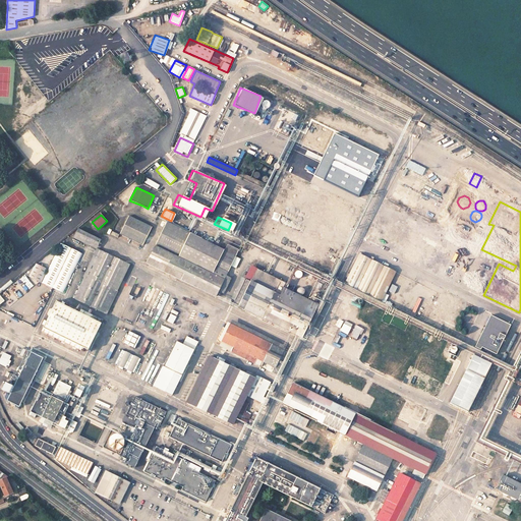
[(121,236),(140,245),(150,228),(129,219),(121,236)]
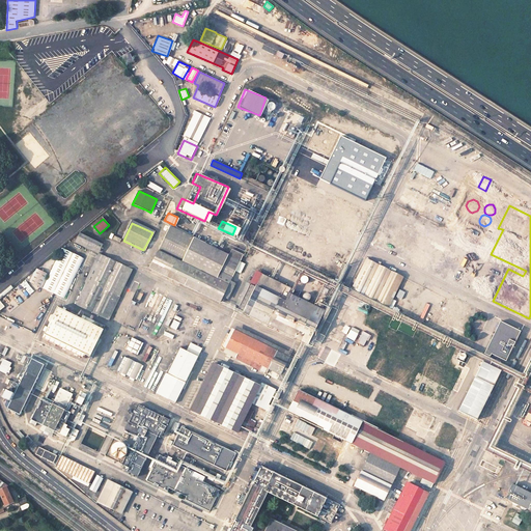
[(222,302),(244,257),(229,250),(226,256),(216,251),(191,239),(171,229),(151,270),(221,304),(222,302)]
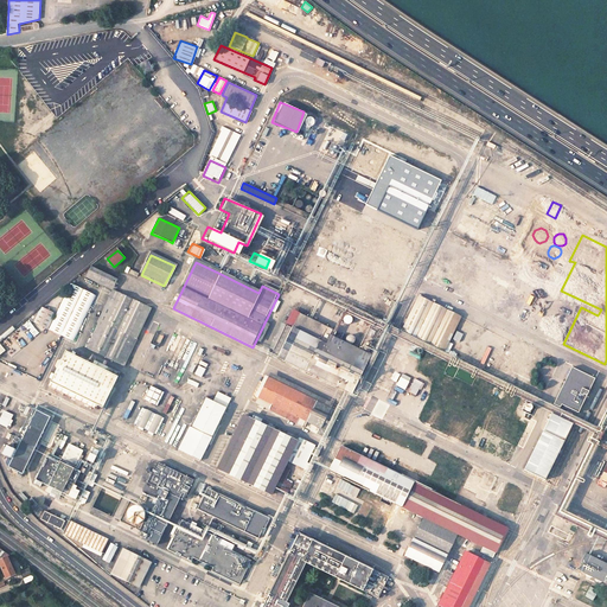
[(87,276),(113,289),(117,279),(91,266),(87,276)]
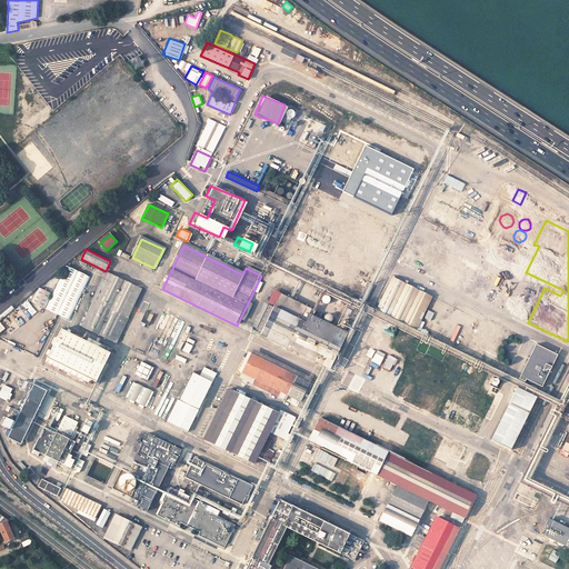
[(525,256),(520,252),(516,262),(520,265),(525,256)]
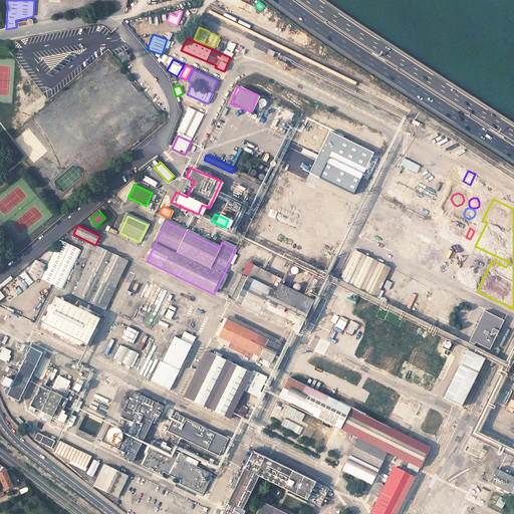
[(82,250),(61,239),(48,264),(36,258),(30,271),(62,287),(82,250)]
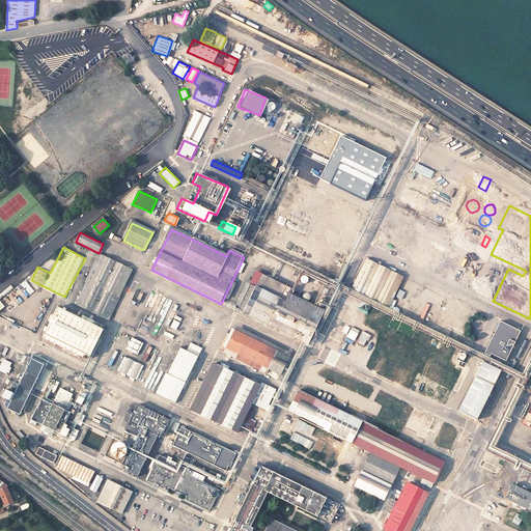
[(134,271),(101,252),(86,280),(87,281),(76,303),(108,319),(134,271)]
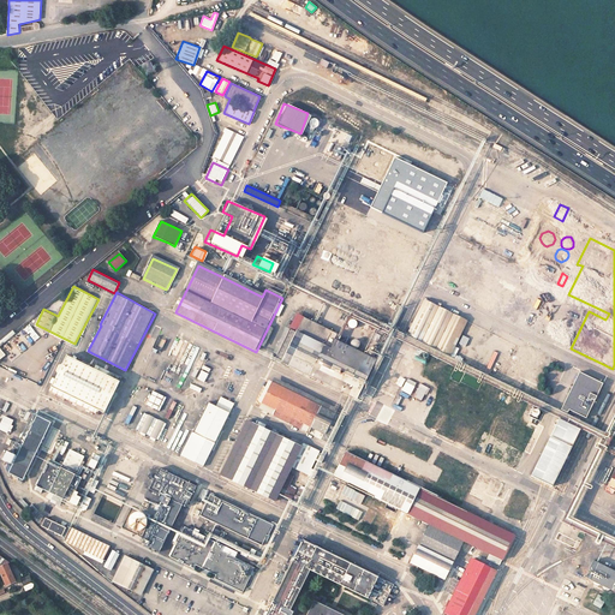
[(407,334),(451,356),(467,321),(425,300),(407,334)]
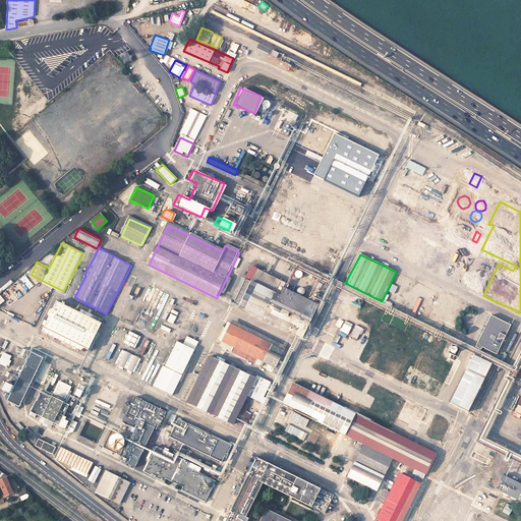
[(245,280),(233,304),(301,338),(316,306),(307,301),(285,290),(282,289),(285,284),(266,275),(256,271),(250,283),(245,280)]
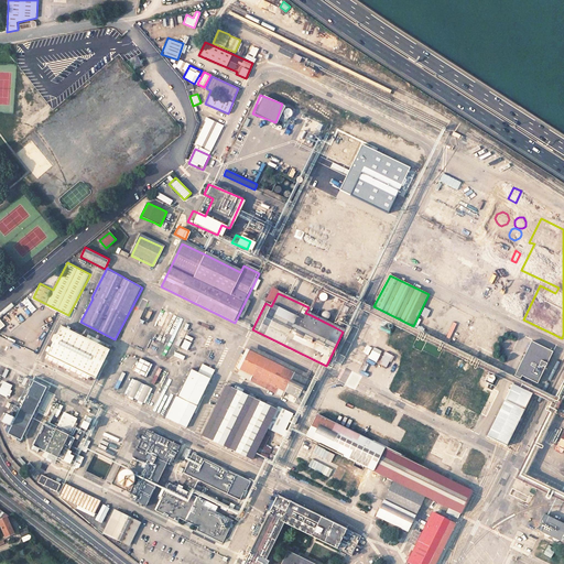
[(317,296),(316,296),(316,297),(316,299),(316,300),(317,301),(320,303),(322,303),(323,302),(324,302),(324,301),(325,300),(325,299),(325,296),(324,295),(322,294),(321,294),(320,294),(318,295),(317,296)]
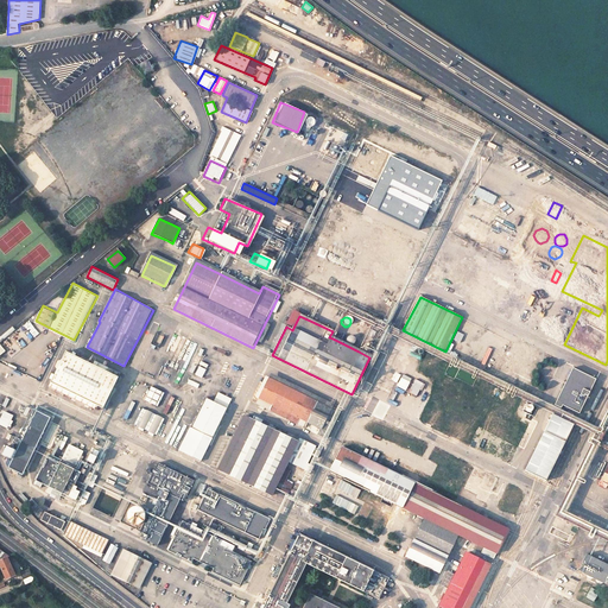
[(372,330),(369,330),(368,330),(366,330),(365,331),(363,333),(362,334),(362,336),(362,337),(362,339),(363,341),(366,342),(368,343),(369,343),(372,342),(373,341),(374,340),(375,337),(375,336),(375,334),(374,333),(373,331),(372,330)]
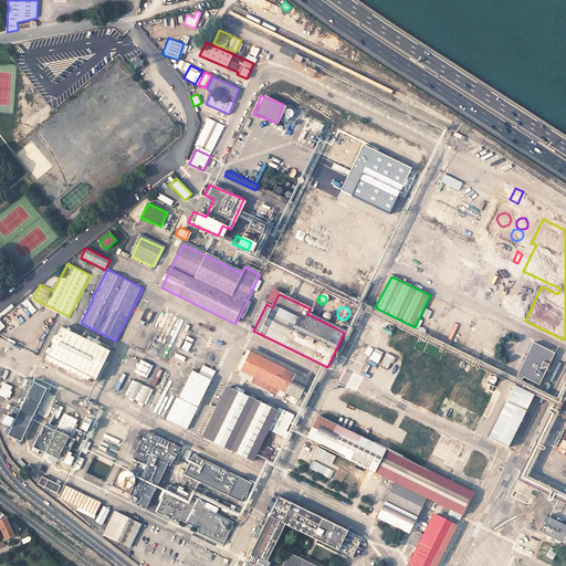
[(108,350),(61,326),(44,358),(93,383),(108,350)]
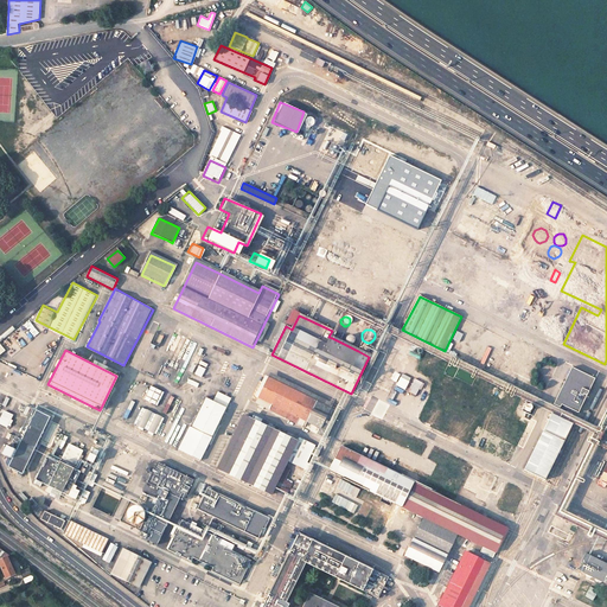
[(474,388),(479,379),(477,378),(478,378),(449,365),(445,376),(454,381),(455,378),(474,388)]
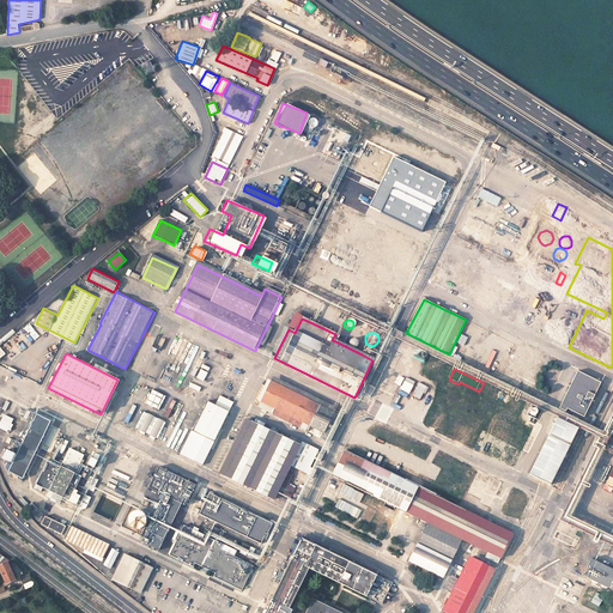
[(600,386),(577,374),(558,411),(564,414),(566,412),(582,419),(600,386)]
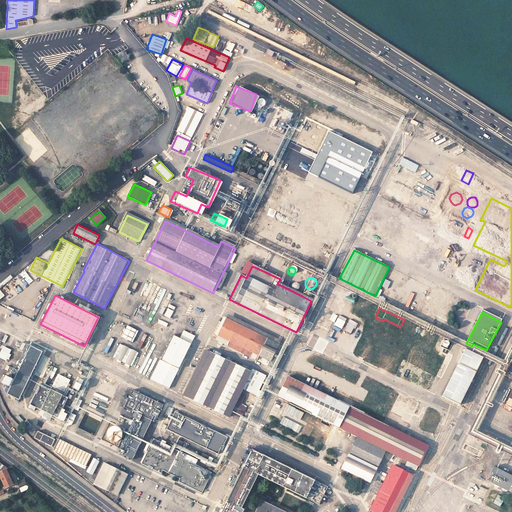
[(332,329),(339,332),(345,318),(338,315),(332,329)]
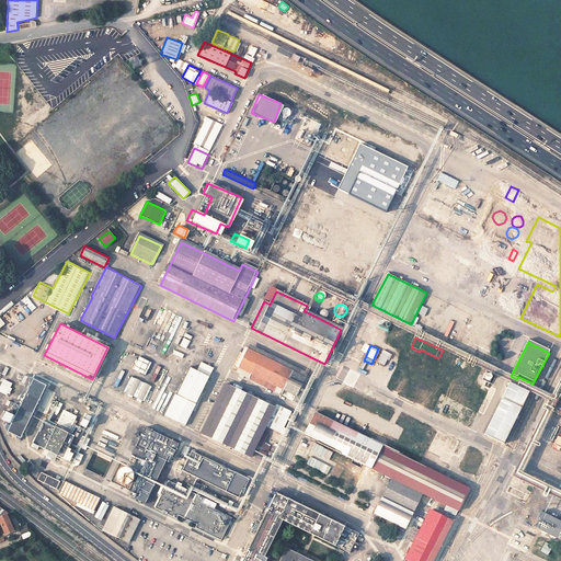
[(382,350),(376,362),(384,366),(390,354),(382,350)]
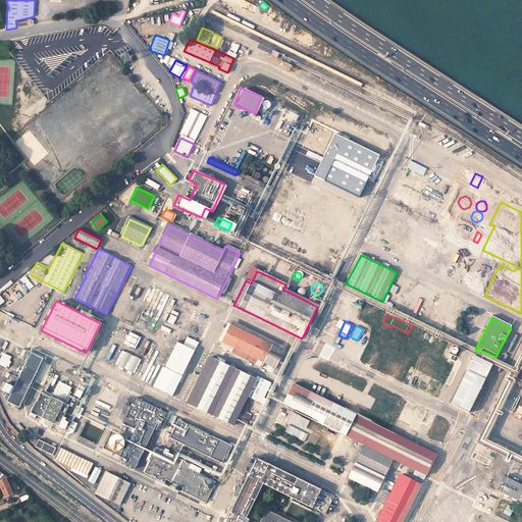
[(291,356),(230,326),(220,347),(262,368),(264,364),(275,370),(278,363),(285,366),(291,356)]
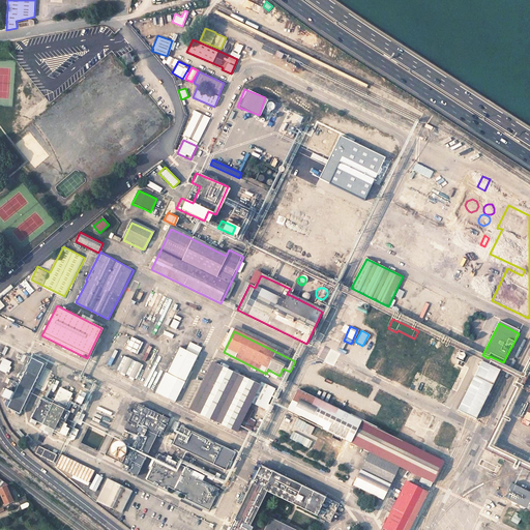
[(124,348),(137,354),(142,342),(129,335),(124,348)]
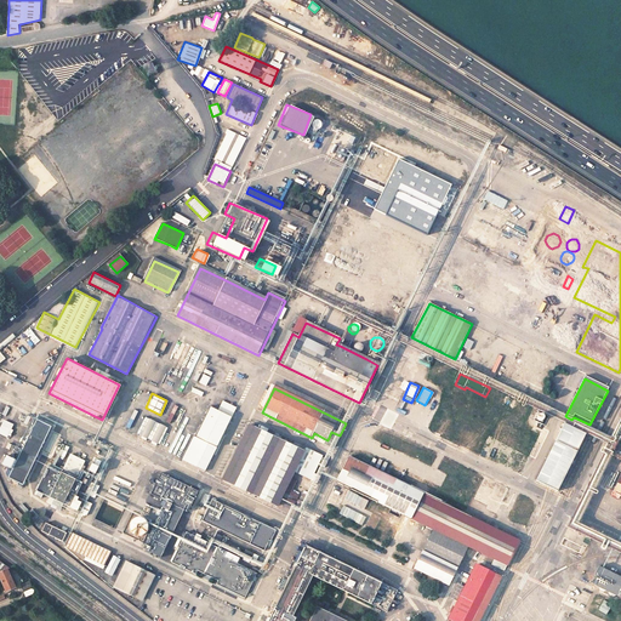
[(229,419),(206,406),(181,459),(204,471),(229,419)]
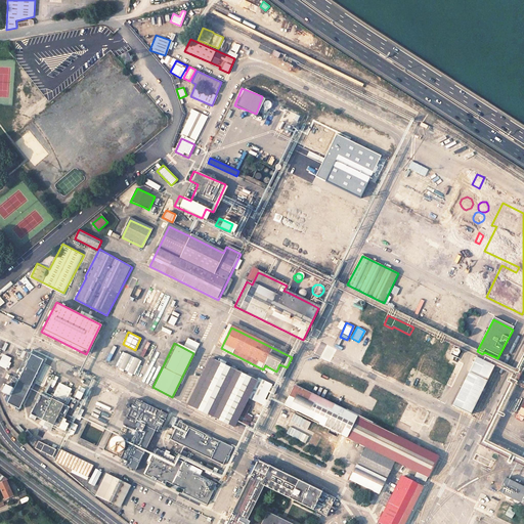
[(464,353),(447,344),(446,346),(441,344),(438,349),(448,354),(448,355),(460,361),(464,353)]
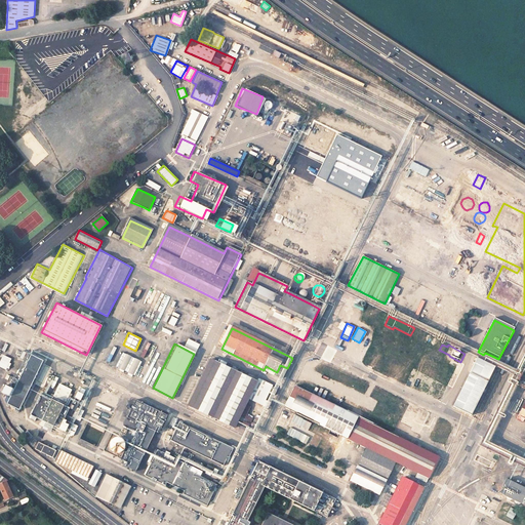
[(40,360),(21,350),(16,358),(25,362),(11,389),(3,385),(0,391),(0,392),(8,396),(4,403),(16,408),(40,360)]
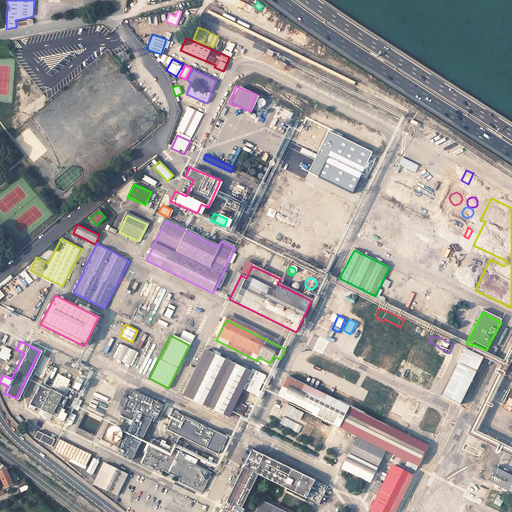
[(130,367),(137,351),(118,343),(111,359),(130,367)]
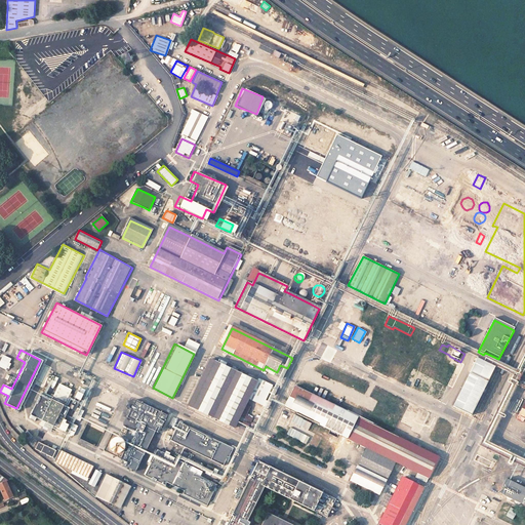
[(1,354),(0,356),(0,367),(5,370),(11,358),(1,354)]
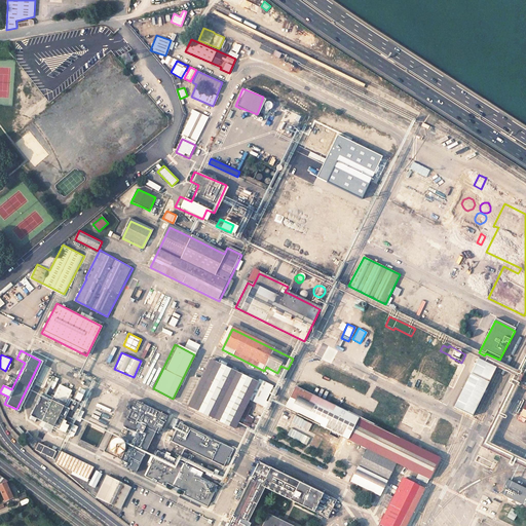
[(494,369),(477,360),(453,407),(463,412),(471,416),(473,412),(494,369)]
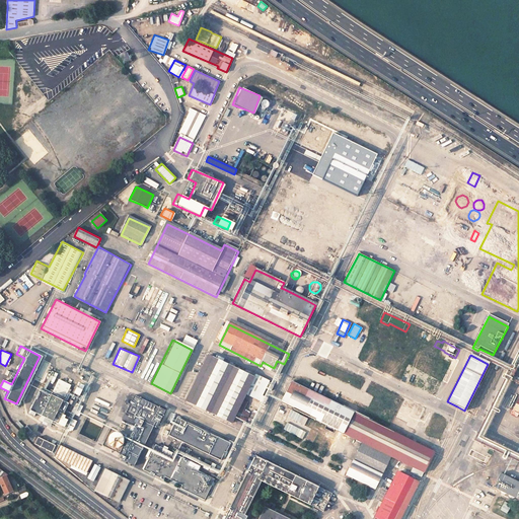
[(252,376),(212,357),(211,360),(251,379),(252,376)]
